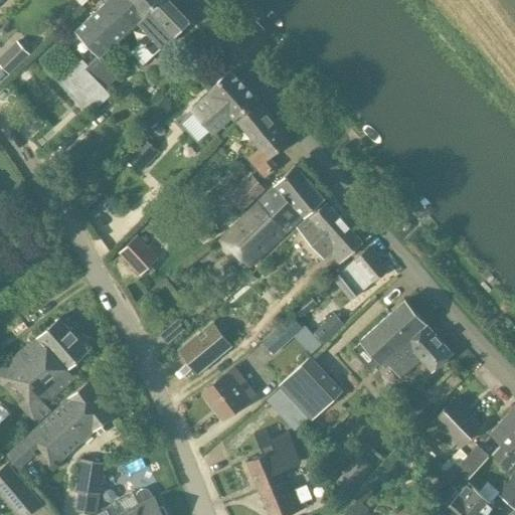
[(101,56),(102,56),(138,21),(160,0),(109,0),(75,31),(101,56)]
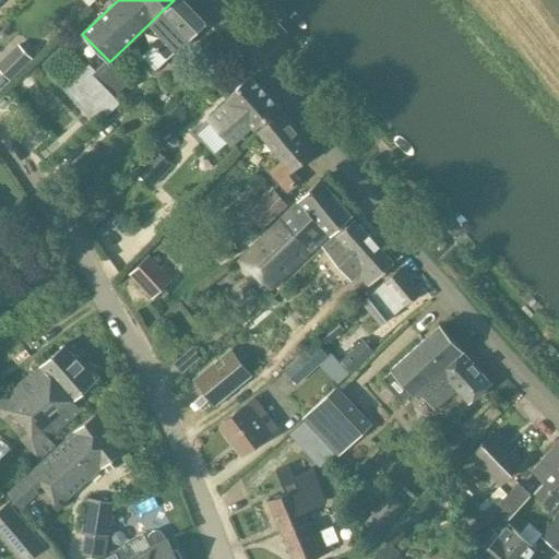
[(205,22),(186,0),(174,0),(150,23),(162,35),(149,48),(141,56),(154,70),(205,22)]
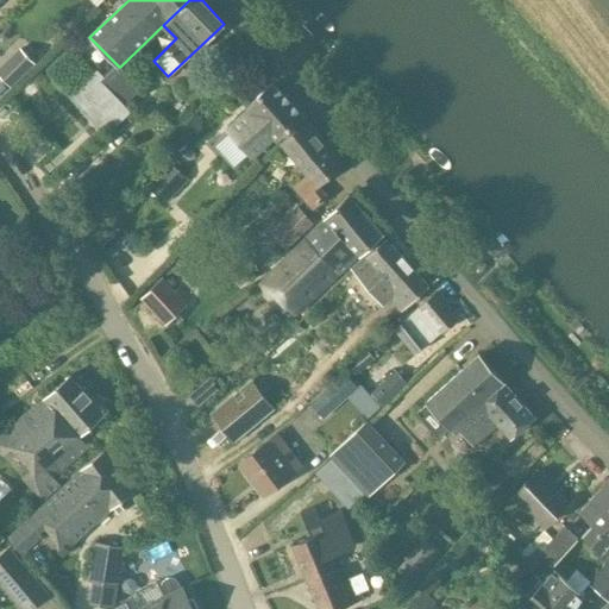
[(20,49),(0,68),(0,75),(10,86),(35,63),(20,49)]
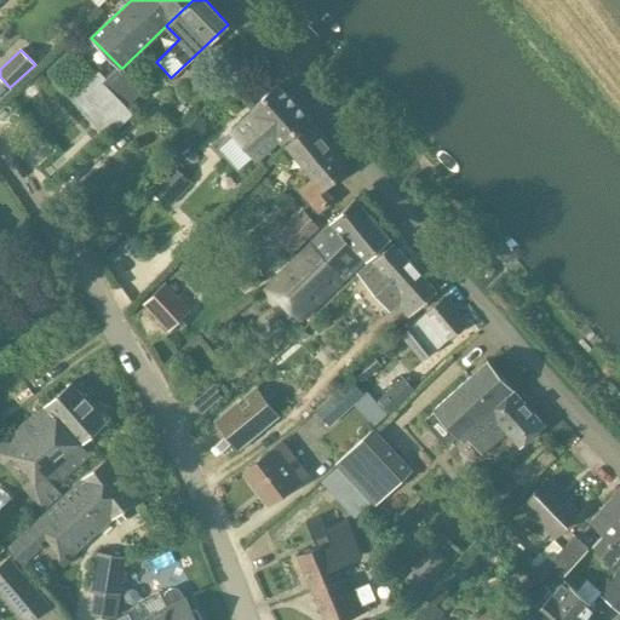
[(121,68),(86,99),(115,131),(135,114),(127,107),(144,91),(122,68),(121,68)]
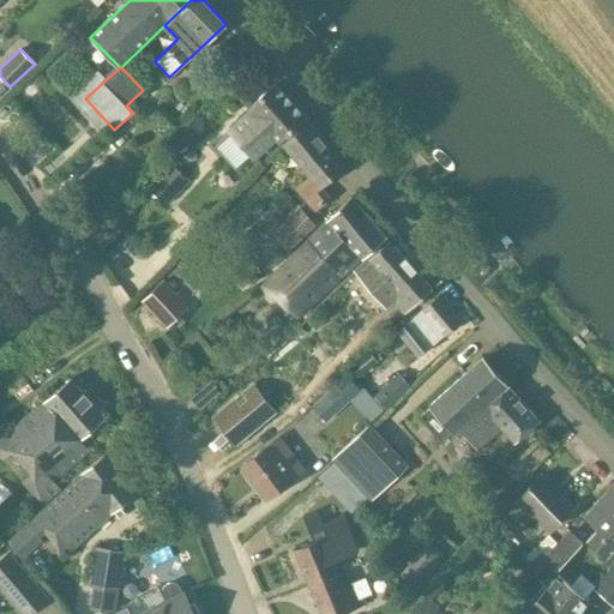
[(252,108),(236,122),(227,131),(254,161),(278,139),(280,140),(306,116),(276,83),(251,107),(252,108)]
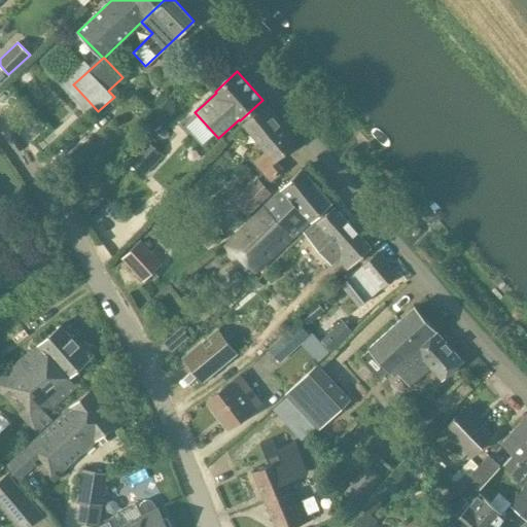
[(276,160),(296,143),(266,105),(245,123),(268,150),(256,161),(272,179),(284,170),(276,160)]
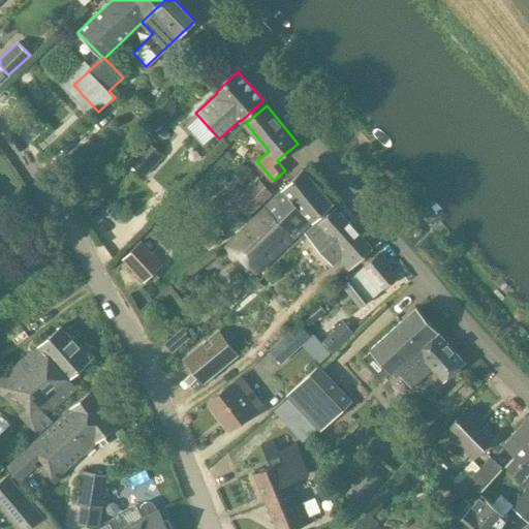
[(146,175),(163,155),(147,141),(130,159),(146,175)]
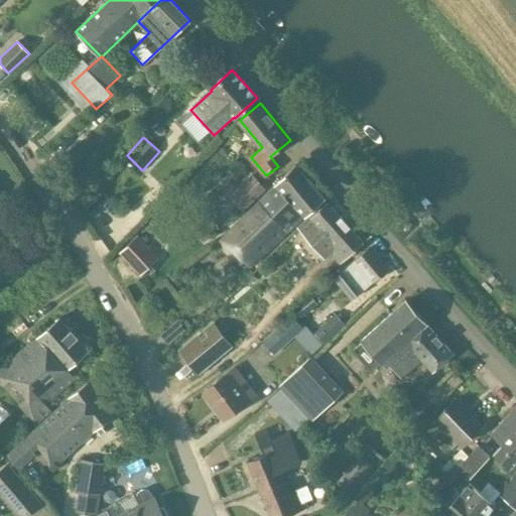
[(235,224),(232,227),(232,228),(217,242),(229,255),(233,251),(250,268),(260,259),(259,257),(325,198),(296,166),(286,175),(235,224)]
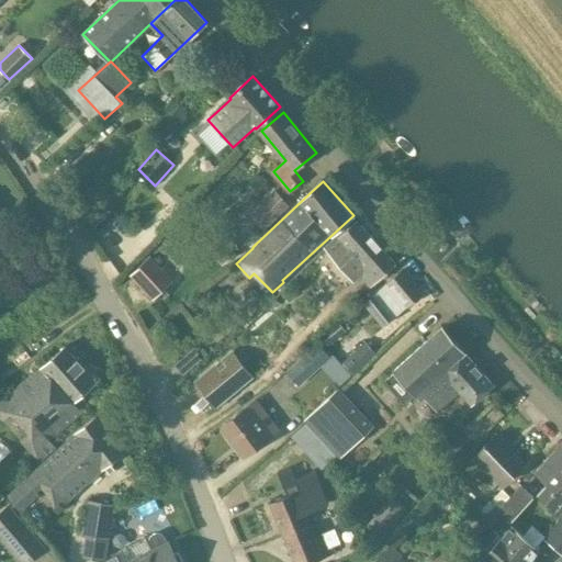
[(263,231),(290,206),(274,190),(257,206),(250,200),(243,208),(263,231)]
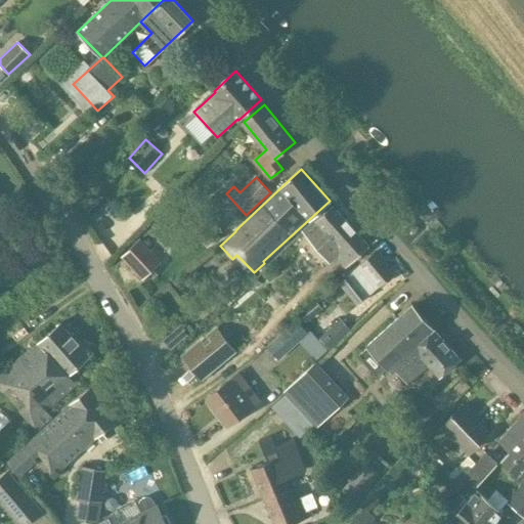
[(345,266),(370,246),(332,205),(303,231),(330,260),(336,255),(345,266)]
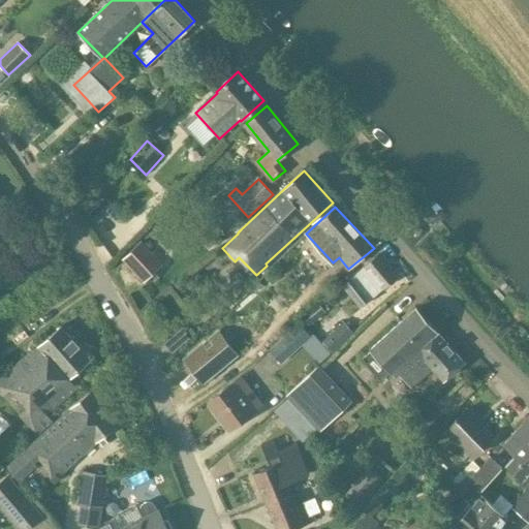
[(122,259),(144,283),(167,260),(157,249),(153,253),(142,241),(122,259)]
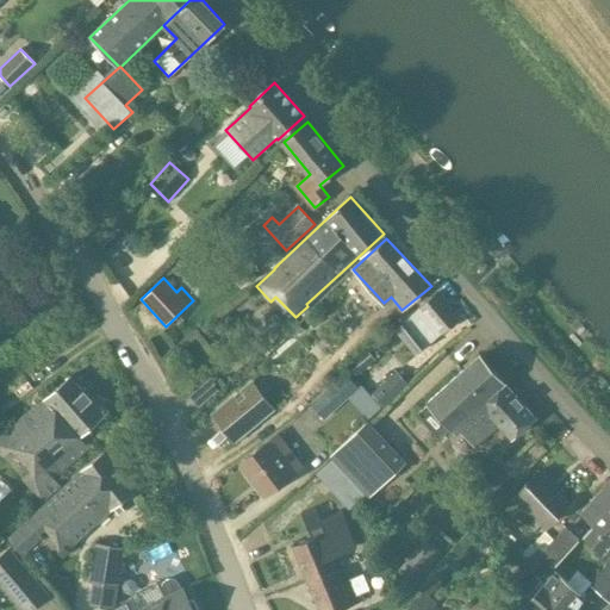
[(428,346),(459,319),(437,294),(406,321),(394,330),(417,355),(424,349),(423,348),(427,344),(428,346)]
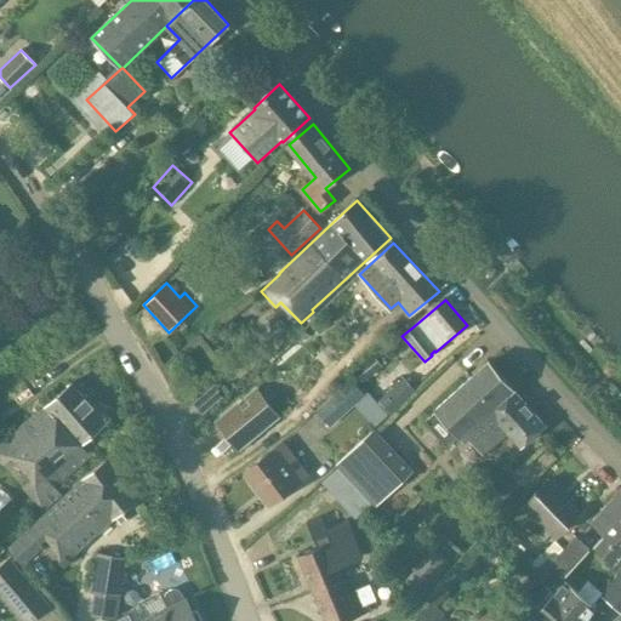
[(468,439),(482,456),(510,432),(522,446),(547,425),(490,360),(437,408),(439,410),(428,420),(446,443),(457,433),(465,443),(468,439)]
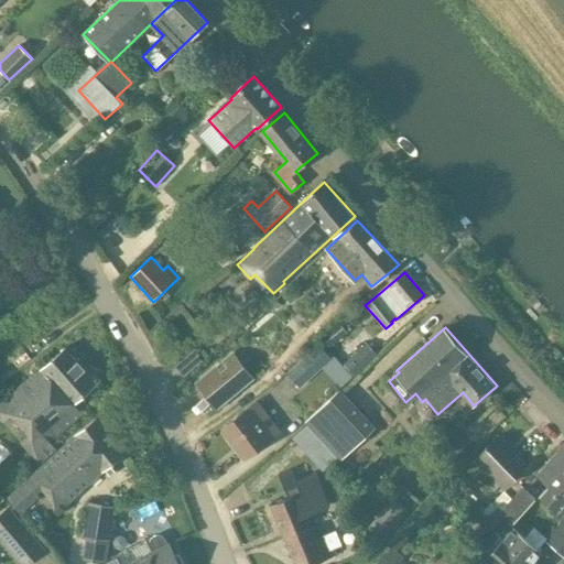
[(356,375),(378,356),(367,343),(345,362),(356,375)]
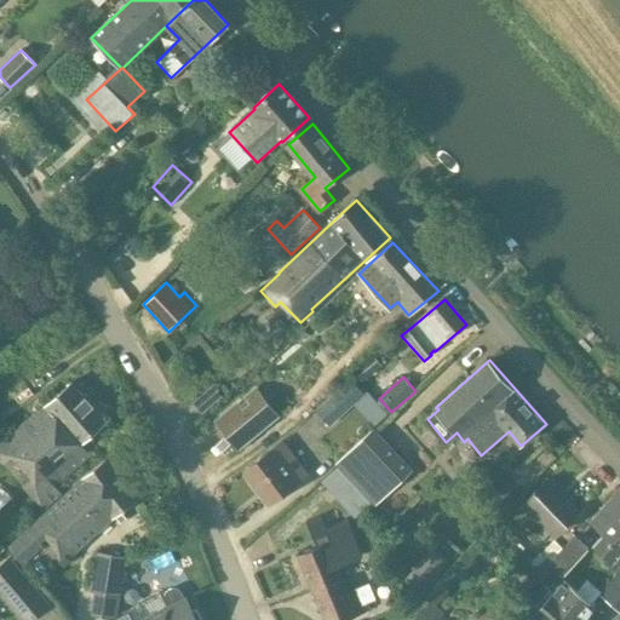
[(329,426),(365,395),(350,378),(315,411),(329,426)]
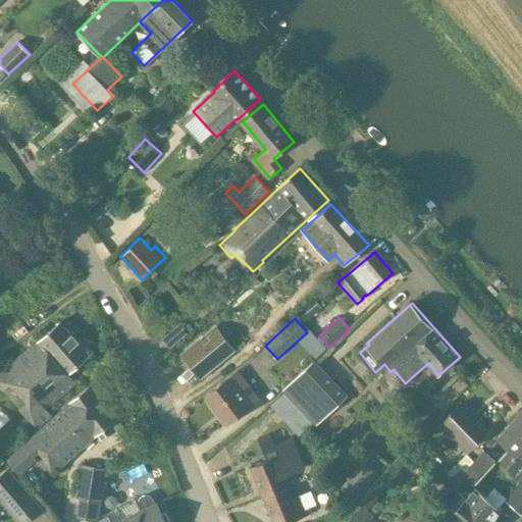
[(0,374),(0,386),(2,389),(9,384),(25,404),(19,409),(38,429),(52,416),(46,410),(76,382),(68,373),(90,355),(60,321),(0,374)]
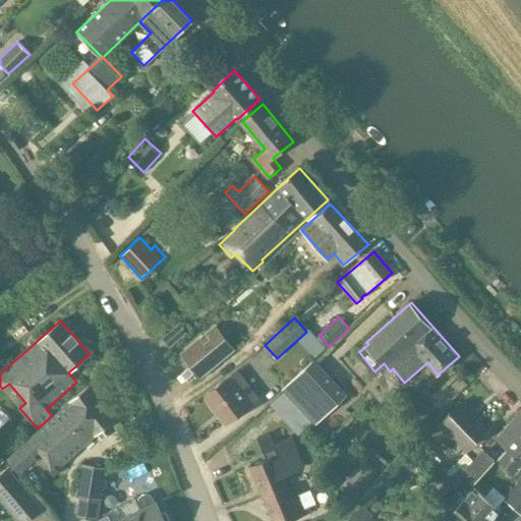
[(214,329),(183,354),(200,374),(231,350),(214,329)]
